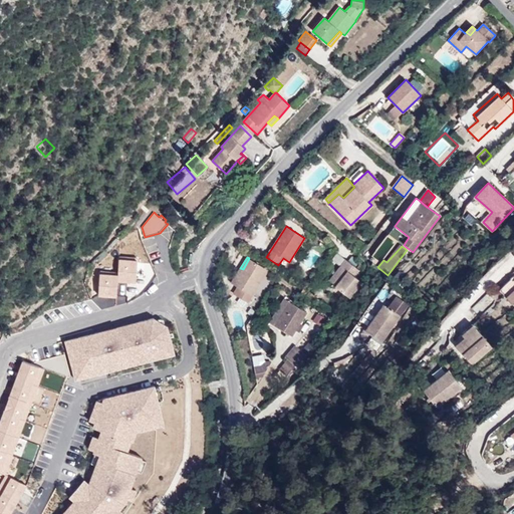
[(240,268),(231,283),(238,287),(234,294),(248,302),(268,270),(258,264),(249,258),(243,269),(240,268)]
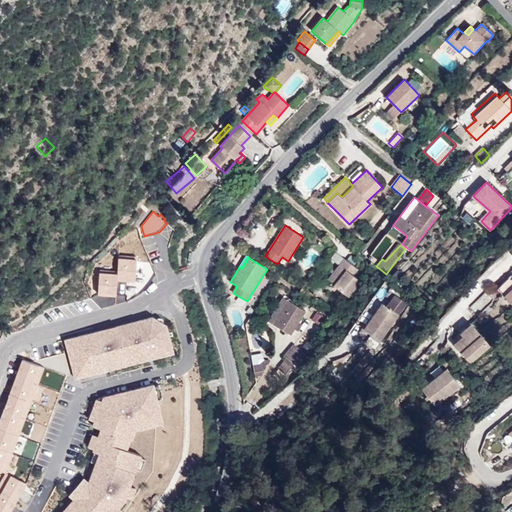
[(358,270),(344,259),(327,280),(348,297),(361,281),(353,275),(358,270)]
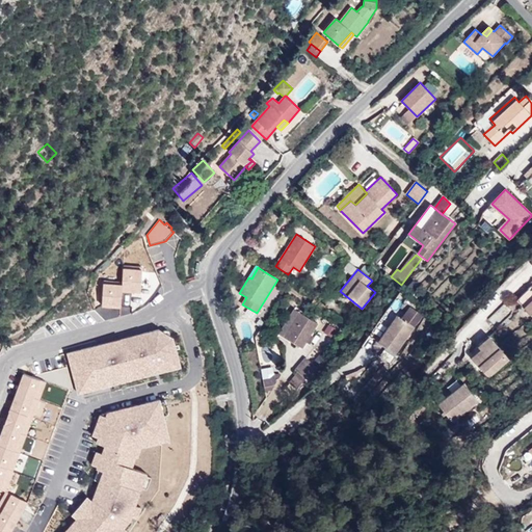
[(531,293),(528,289),(516,300),(526,310),(531,316),(531,293)]
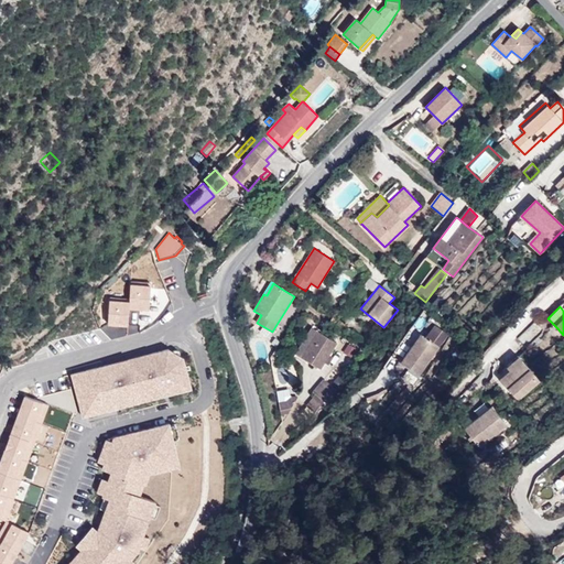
[(524,346),(541,329),(533,322),(518,338),(524,346)]
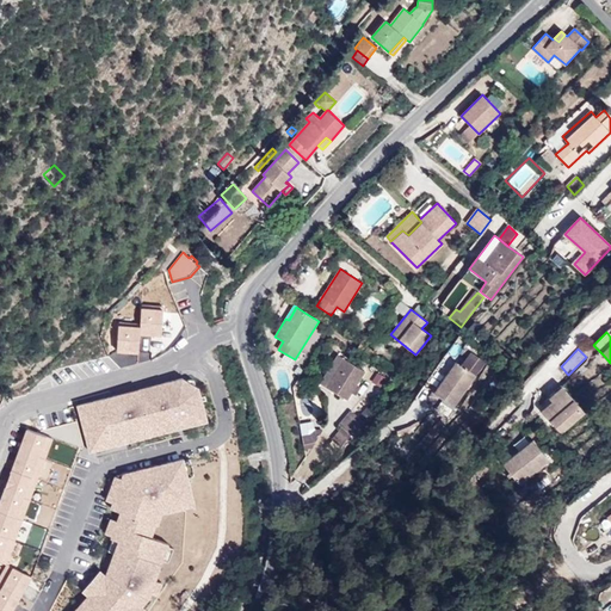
[(473,353),(463,366),(475,375),(485,362),(473,353)]
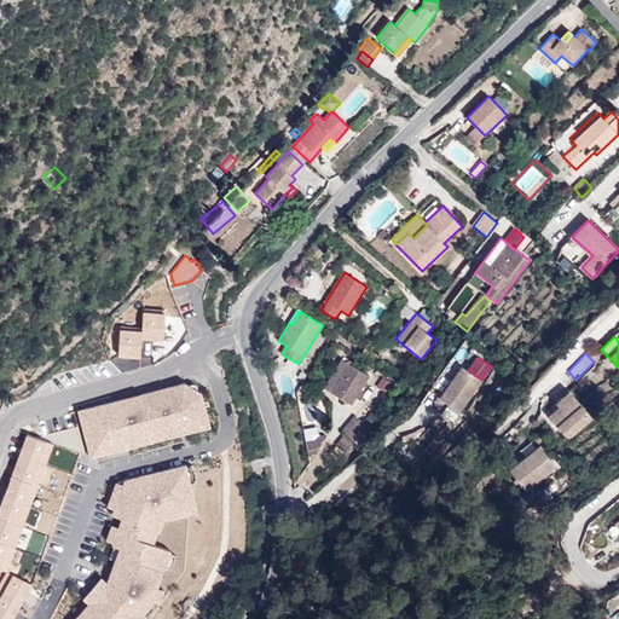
[(343,359),(325,388),(352,404),(369,376),(343,359)]
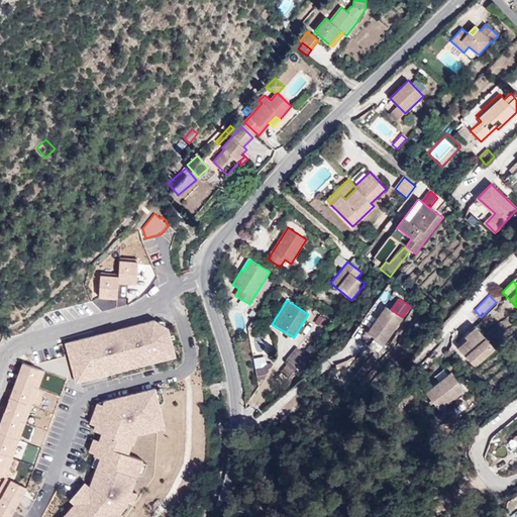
[(511,301),(505,306),(512,313),(516,307),(511,301)]
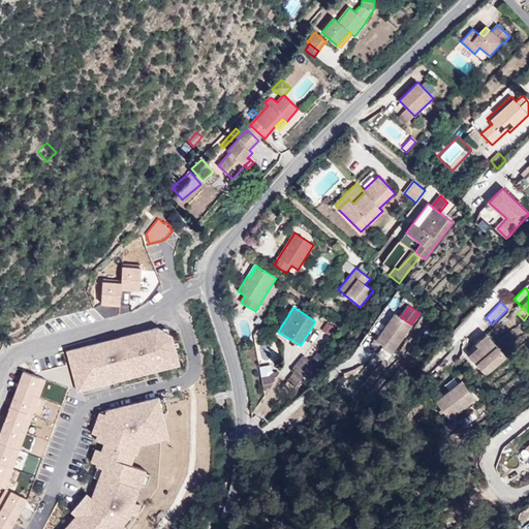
[(395,313),(376,340),(382,345),(376,353),(387,360),(412,325),(411,324),(401,317),(395,313)]
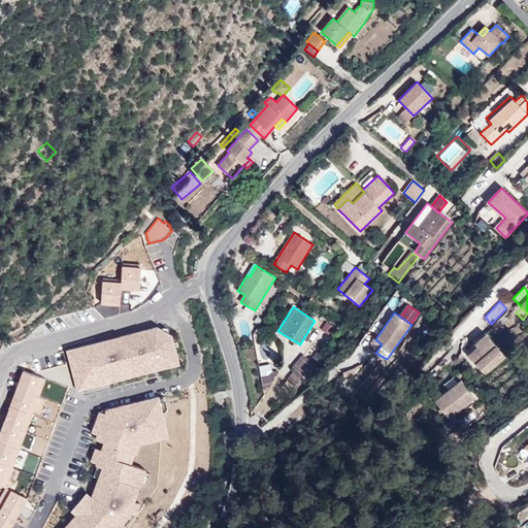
[(321,331),(330,335),(334,326),(325,322),(321,331)]
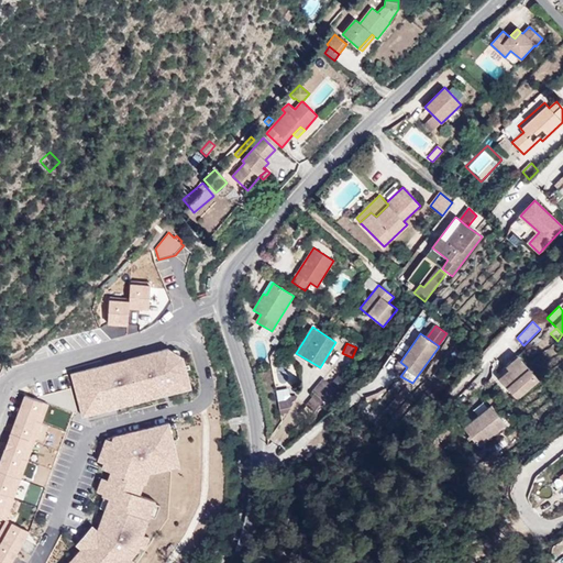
[(155,397),(186,389),(183,377),(188,375),(184,357),(168,348),(144,354),(145,360),(131,364),(130,363),(121,365),(120,361),(86,370),(87,375),(73,378),(81,410),(94,407),(95,412),(100,411),(131,404),(130,398),(139,396),(139,395),(153,392),(155,397)]
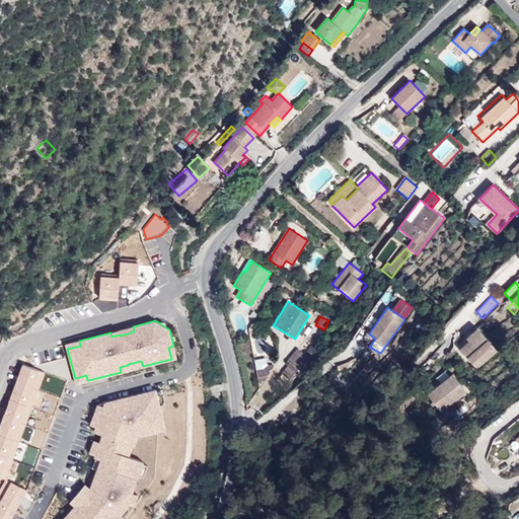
[(133,326),(119,330),(120,335),(121,336),(134,331),(133,326)]
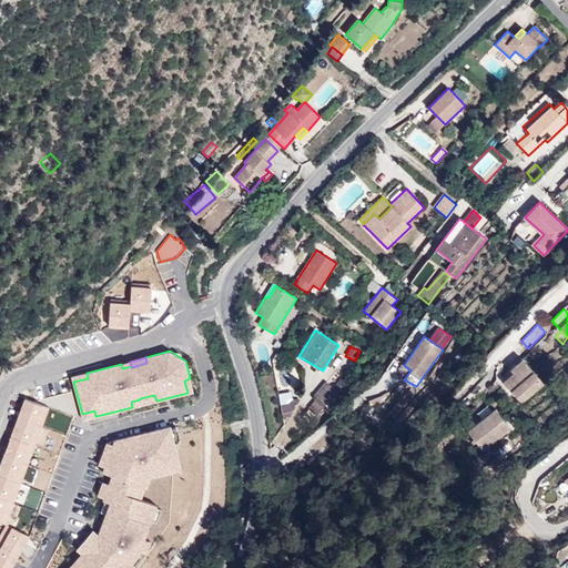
[(523,359),(510,369),(514,373),(526,363),(523,359)]
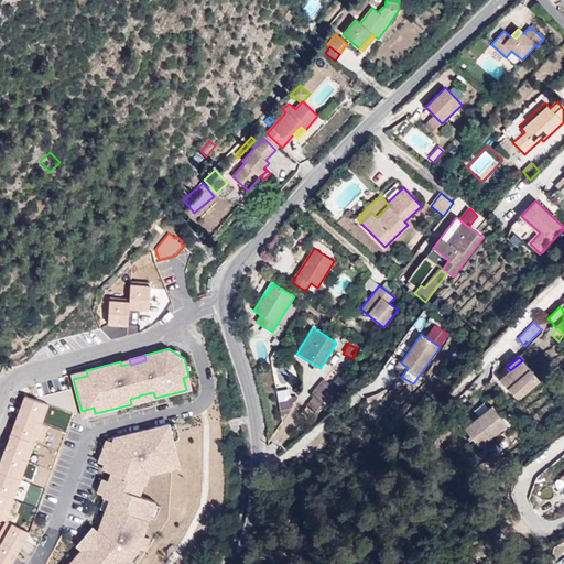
[(510,370),(500,379),(518,400),(540,381),(522,360),(510,370)]
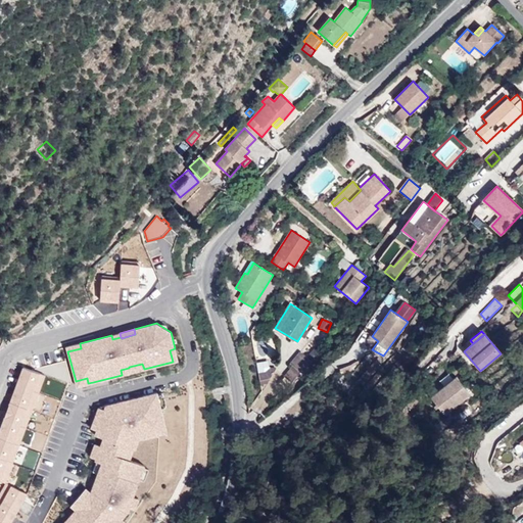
[(372,349),(378,341),(372,336),(371,335),(368,339),(369,347),(372,349)]
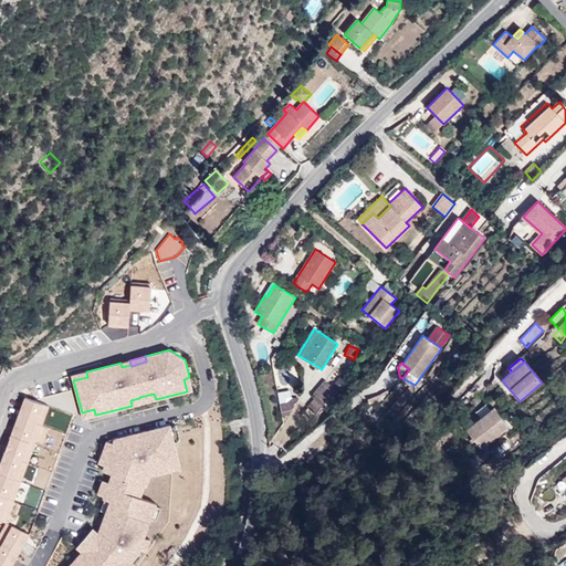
[(86,371),(72,375),(73,380),(87,377),(86,371)]
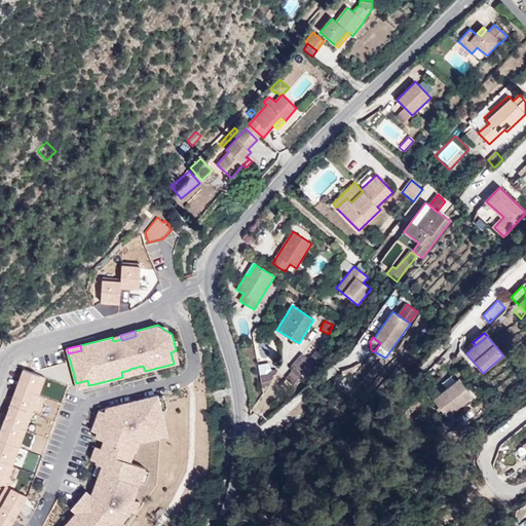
[(63,363),(31,372),(71,386),(72,383),(63,349),(59,350),(63,363)]
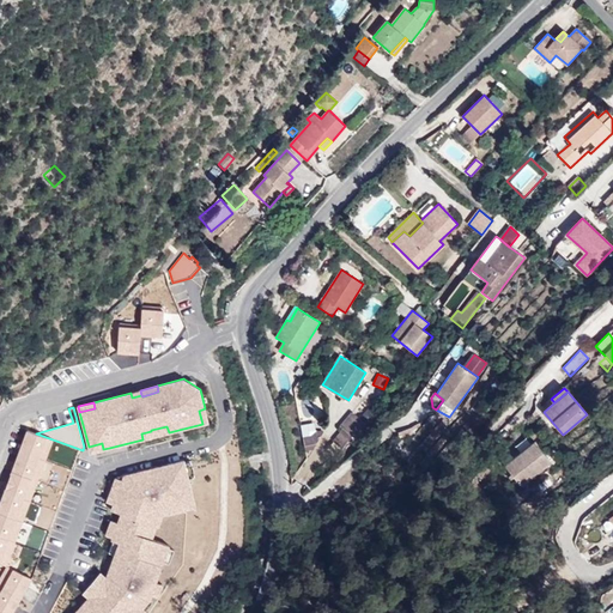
[(344,430),(334,441),(341,447),(352,436),(354,438),(369,423),(371,425),(380,414),(371,407),(360,419),(356,416),(344,429),(344,430)]
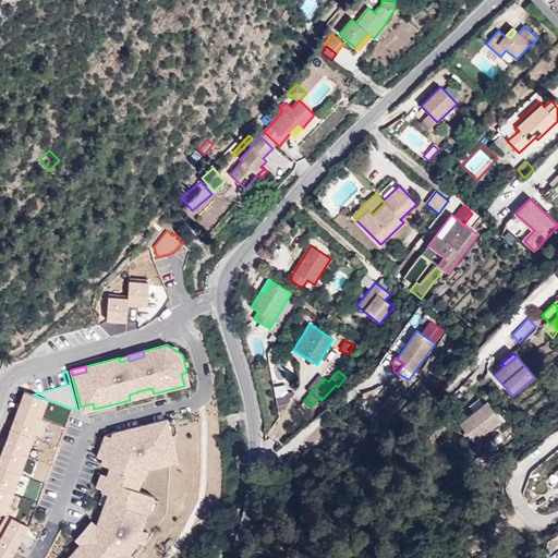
[(184,386),(190,384),(186,372),(181,374),(184,386)]
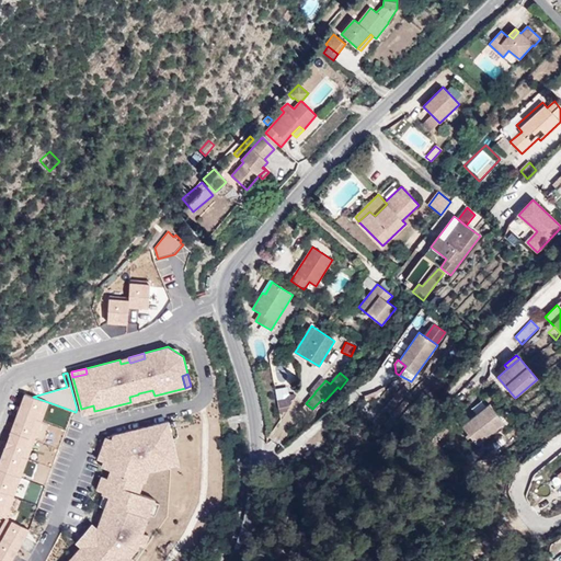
[(323,378),(312,390),(315,392),(325,380),(323,378)]
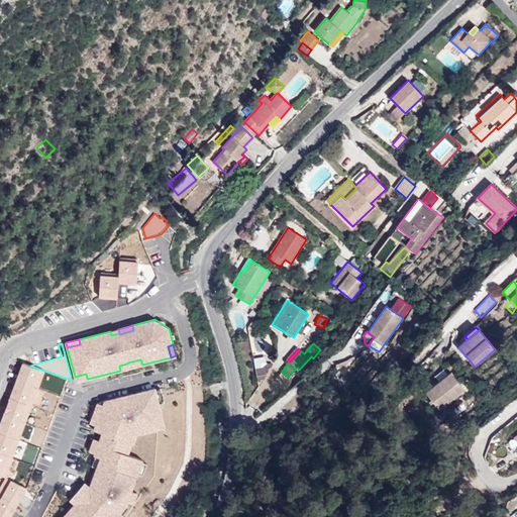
[(128,368),(142,365),(140,359),(127,363),(127,364),(128,368)]
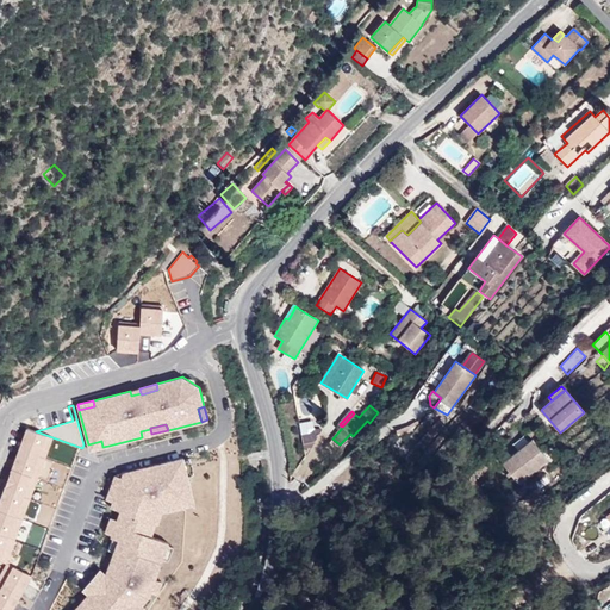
[(533,439),(503,462),(520,484),(549,460),(533,439)]
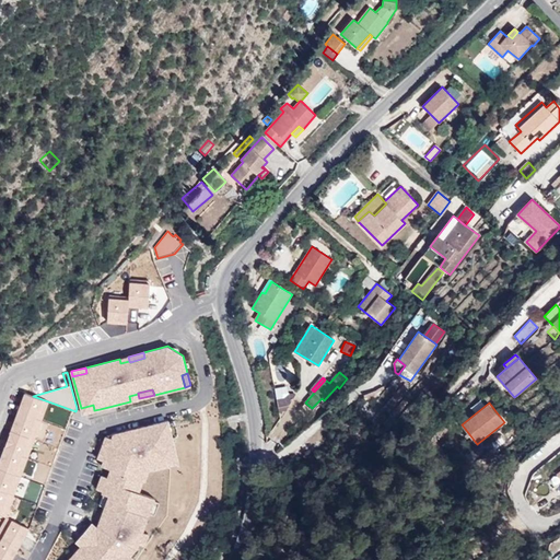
[(82,413),(94,410),(93,405),(81,408),(82,413)]
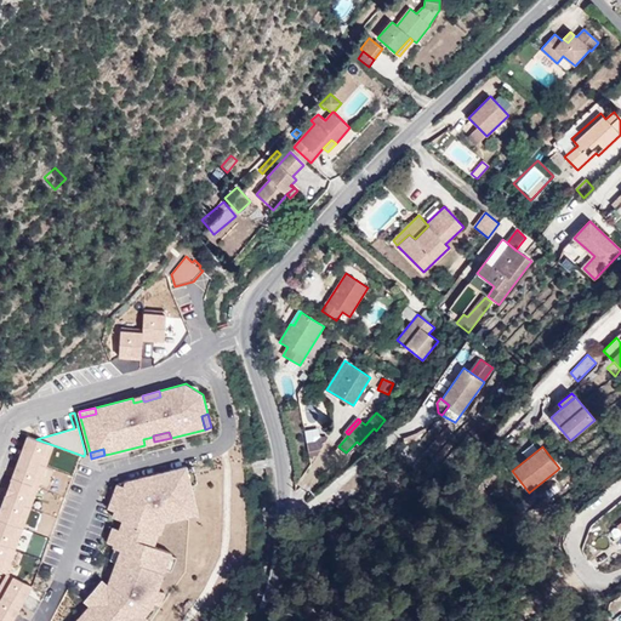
[(90,605),(75,620),(140,620),(144,616),(152,608),(154,602),(158,590),(165,569),(171,554),(172,552),(154,546),(149,543),(154,531),(158,519),(161,518),(164,523),(188,517),(186,511),(197,508),(187,466),(126,482),(115,511),(113,517),(123,520),(119,530),(114,545),(113,547),(115,547),(121,550),(117,562),(108,582),(107,585),(90,605)]
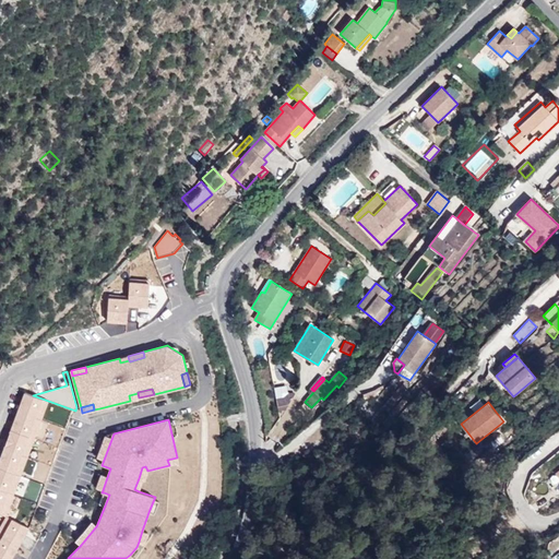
[(114,433),(106,435),(98,458),(104,460),(114,433)]
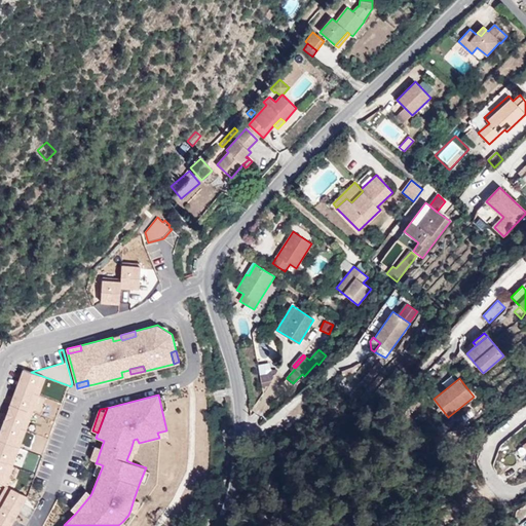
[(157,433),(159,438),(159,440),(168,438),(168,437),(166,430),(157,433)]
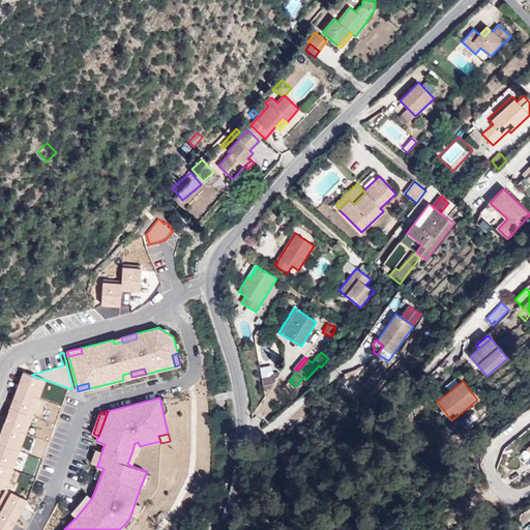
[(140,448),(140,446),(138,442),(135,443),(131,453),(136,454),(138,455),(140,448)]
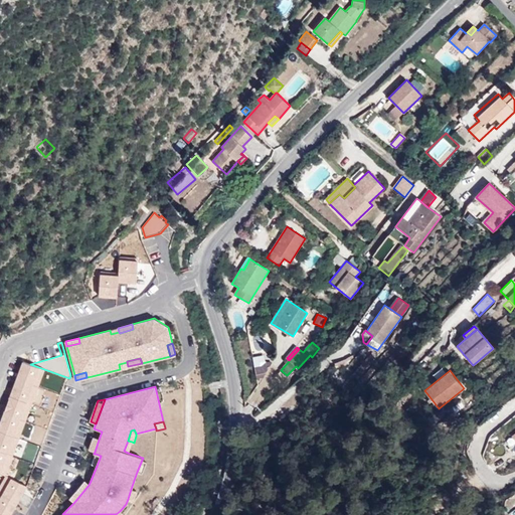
[(94,438),(90,450),(95,452),(99,440),(94,438)]
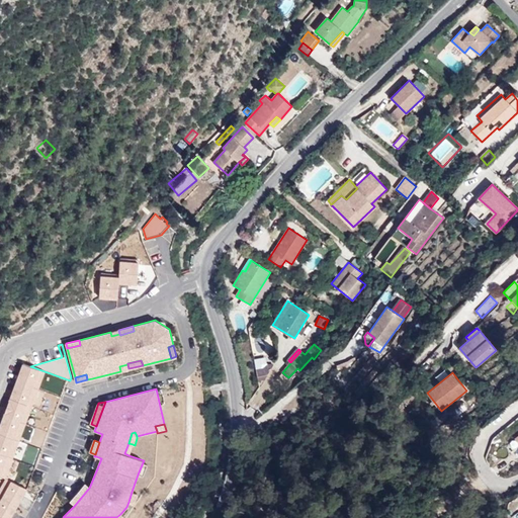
[(96,456),(92,466),(97,468),(101,458),(96,456)]
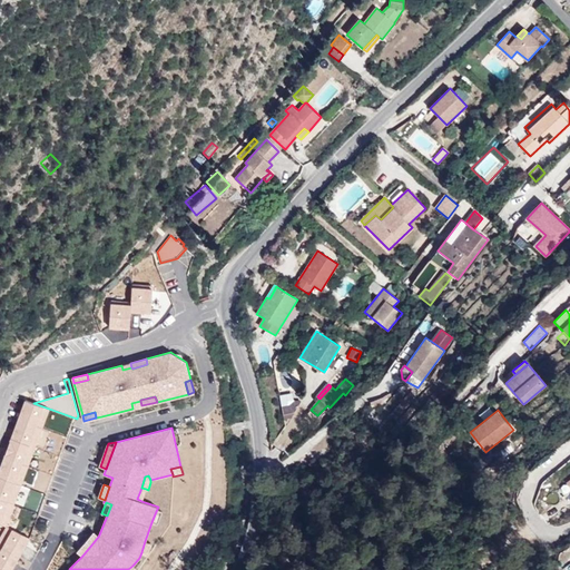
[(157,509),(151,522),(158,524),(163,511),(157,509)]
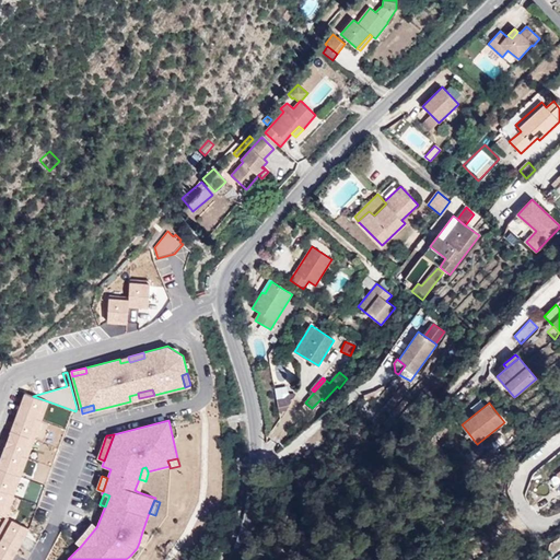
[(81,546),(96,527),(92,523),(77,541),(81,546)]
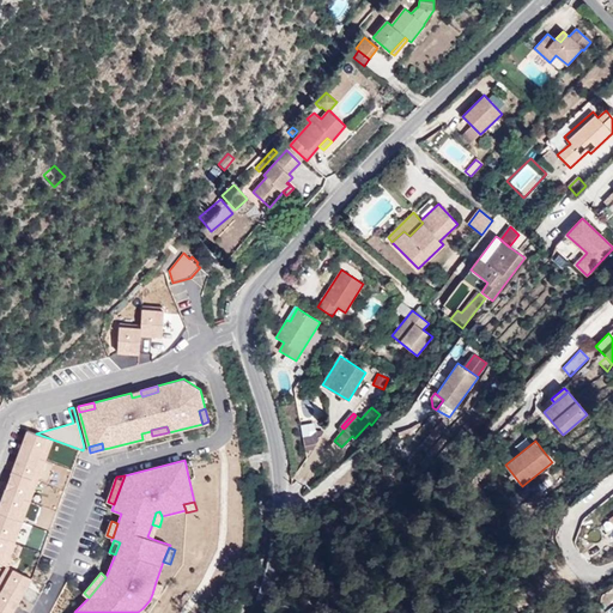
[(152,594),(158,596),(163,584),(156,582),(152,594)]
